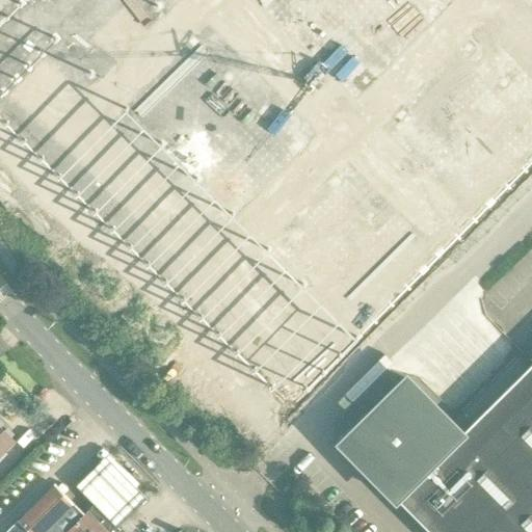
[(45,54),(0,99),(0,122),(287,413),(531,164),(531,0),(23,0),(7,17),(45,54)]
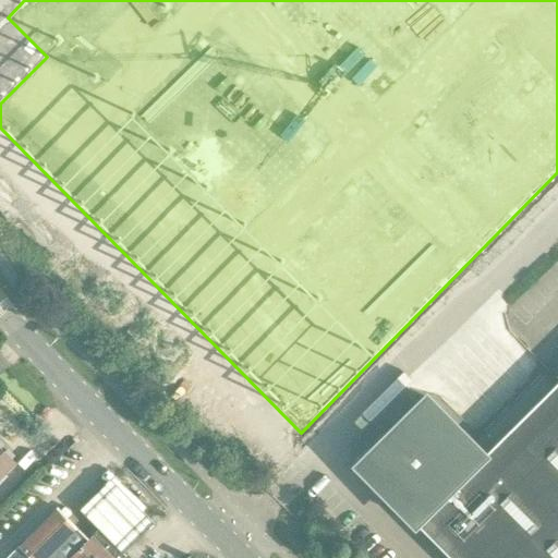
[(493,461),(423,531),(450,557),(557,557),(557,381),(555,385),(544,375),(474,445),(493,461)]
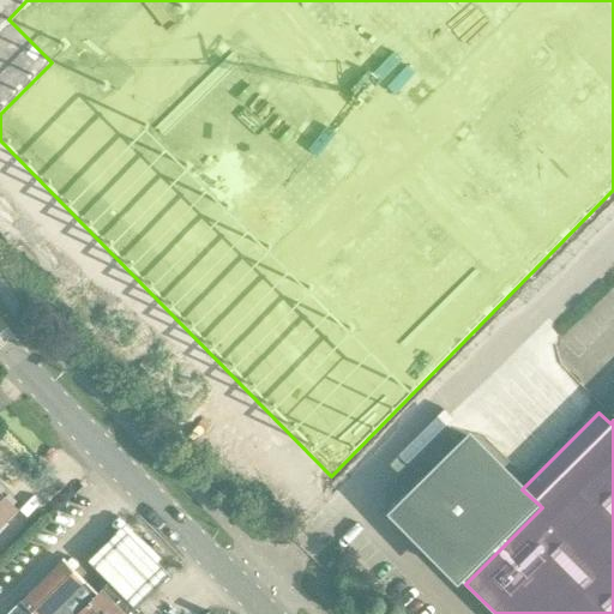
[(470,438),(395,512),(458,576),(465,584),(542,507),(522,489),(470,438)]
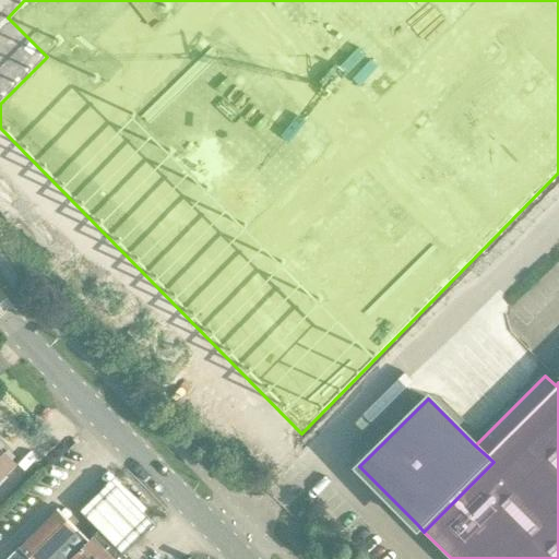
[(0,478),(15,463),(0,448),(0,478)]
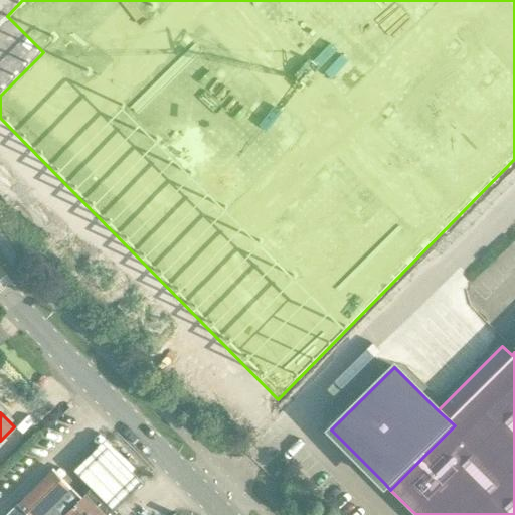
[(92,488),(113,510),(141,483),(101,442),(72,470),(92,488)]
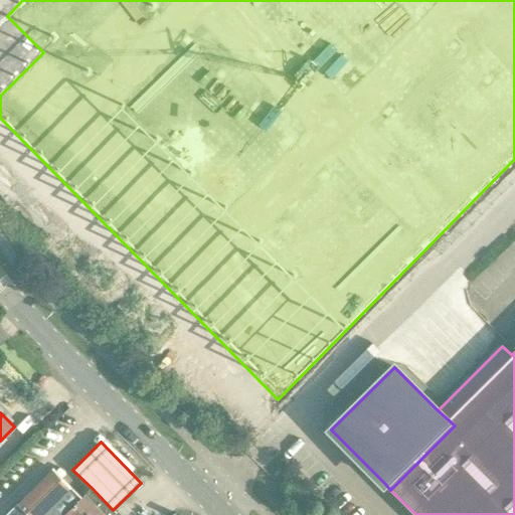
[(92,488),(80,498),(52,469),(5,514),(87,514),(95,507),(103,514),(115,514),(117,513),(113,510),(92,488)]
